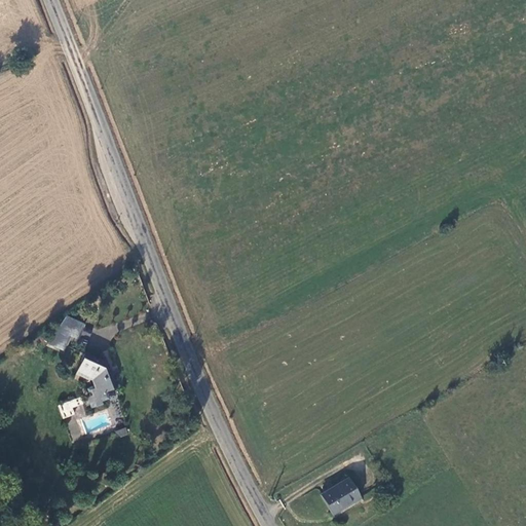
[(67,341),(71,334),(65,331),(62,337),(67,341)]
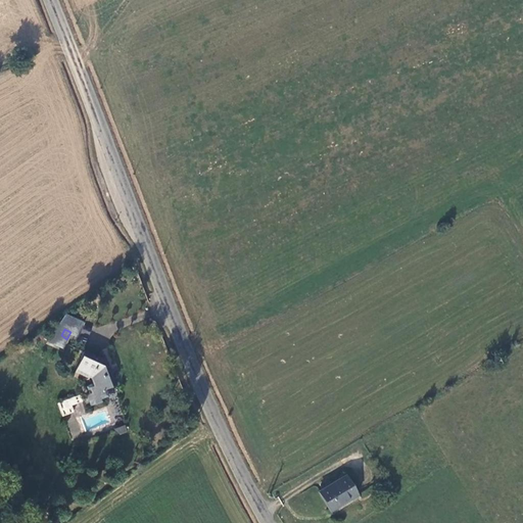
[(61,349),(66,339),(61,335),(55,345),(61,349)]
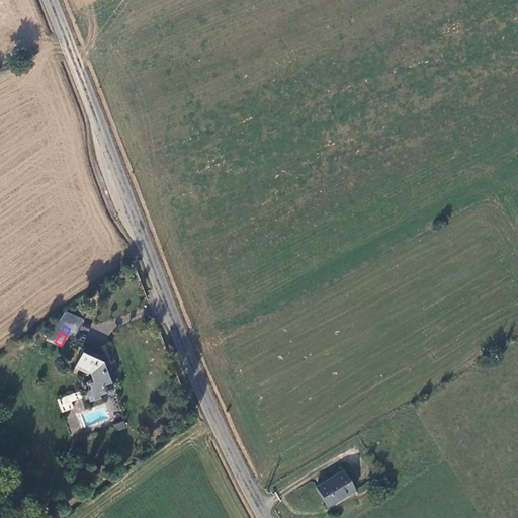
[(115,381),(105,358),(84,346),(74,368),(86,374),(90,374),(92,379),(82,382),(90,402),(109,397),(106,385),(115,381)]
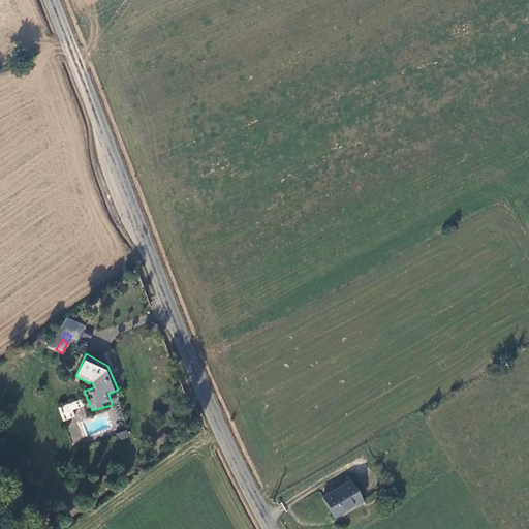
[(63,422),(75,416),(73,410),(84,406),(81,399),(58,407),(63,422)]
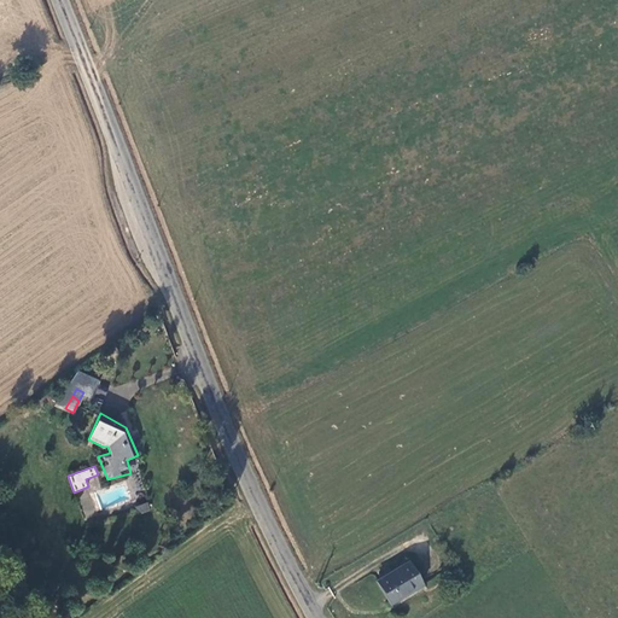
[(135,506),(140,516),(151,511),(147,501),(135,506)]
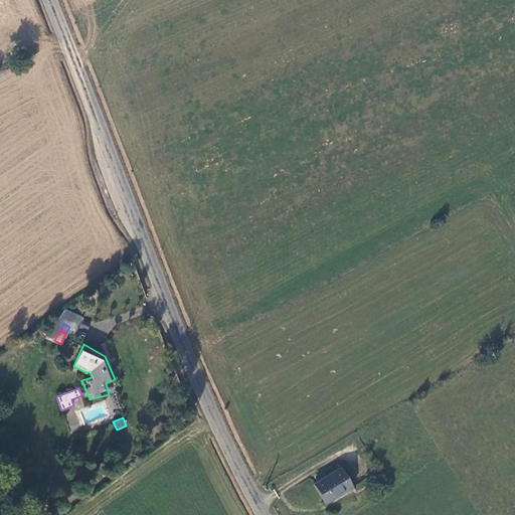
[(341,468),(313,484),(326,505),(354,488),(341,468)]
